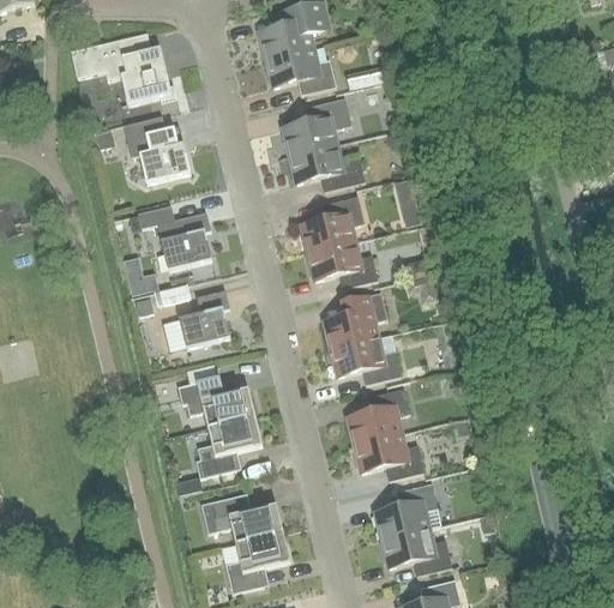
[(0,0),(0,46),(1,46),(0,42),(0,11),(35,2),(34,0),(0,0)]
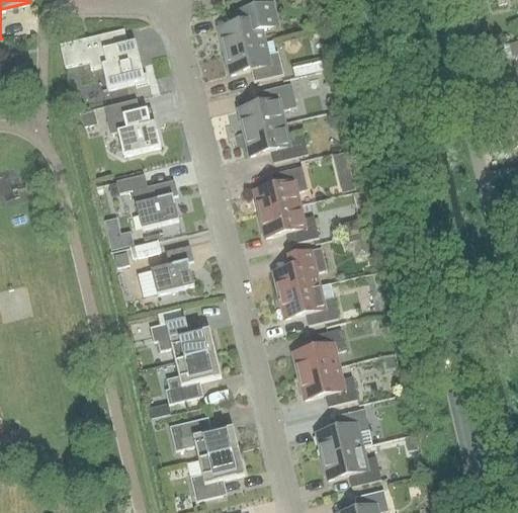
[(261,27),(272,24),(279,23),(274,0),(237,9),(240,20),(219,25),(225,50),(264,39),(261,27)]
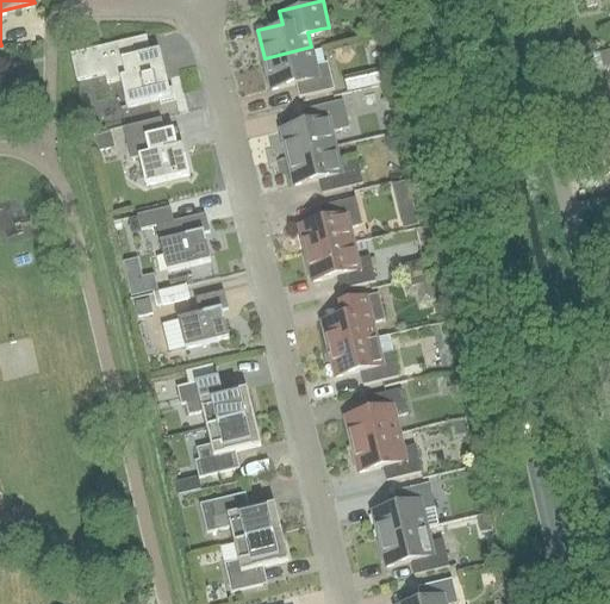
[(145,32),(117,39),(69,50),(76,76),(104,69),(106,79),(120,75),(126,103),(159,95),(160,99),(174,95),(172,83),(168,85),(160,47),(150,49),(145,32)]
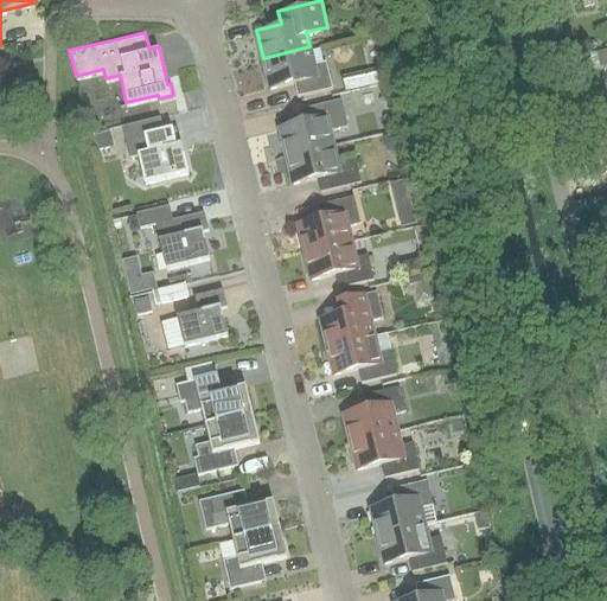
[(313,62),(310,46),(263,58),(269,85),(294,80),(296,94),(332,85),(326,58),(313,62)]
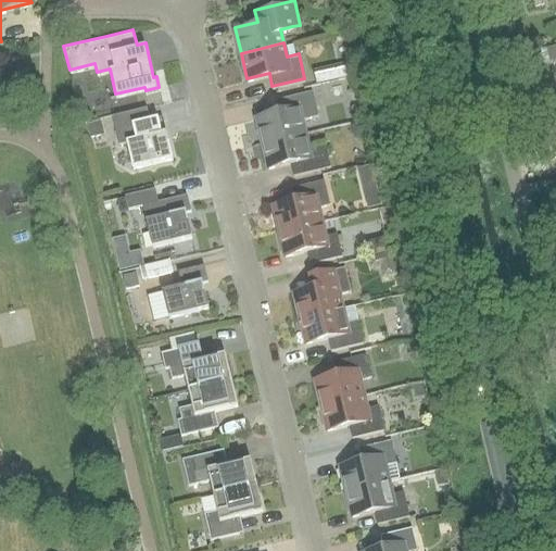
[(262,140),(305,129),(302,116),(318,112),(313,88),(275,97),(278,109),(255,114),(262,140)]
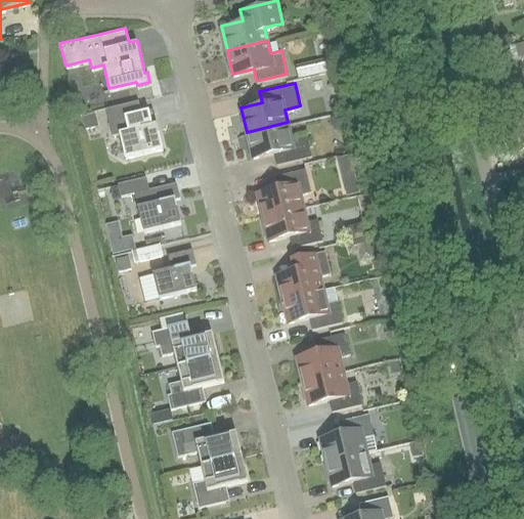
[(153,107),(141,111),(138,98),(104,106),(111,133),(119,131),(125,156),(163,146),(153,107)]
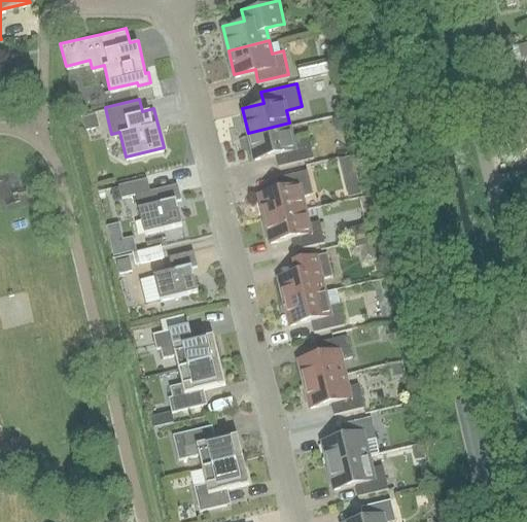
[(292,136),(289,123),(248,133),(254,157),(275,151),(278,164),(313,155),(308,132),(292,136)]
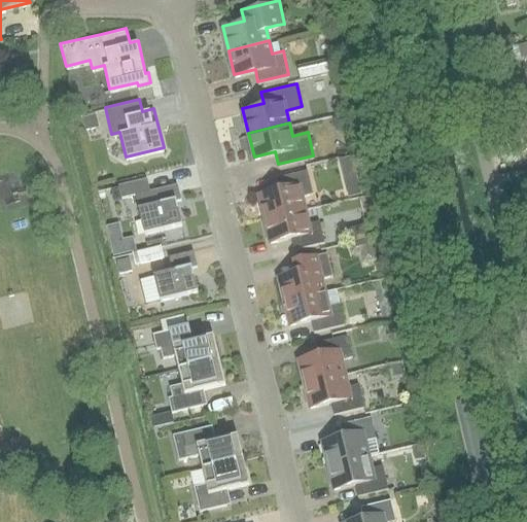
[(341,153),(352,190),(364,187),(353,150),(341,153)]
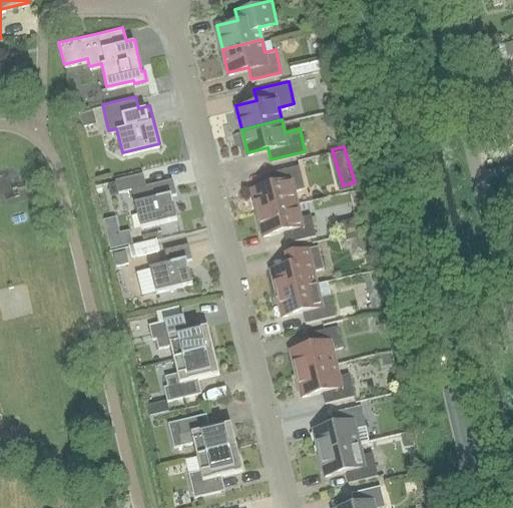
[(257,210),(297,200),(294,188),(304,186),(299,163),(269,170),(272,181),(251,186),(257,210)]
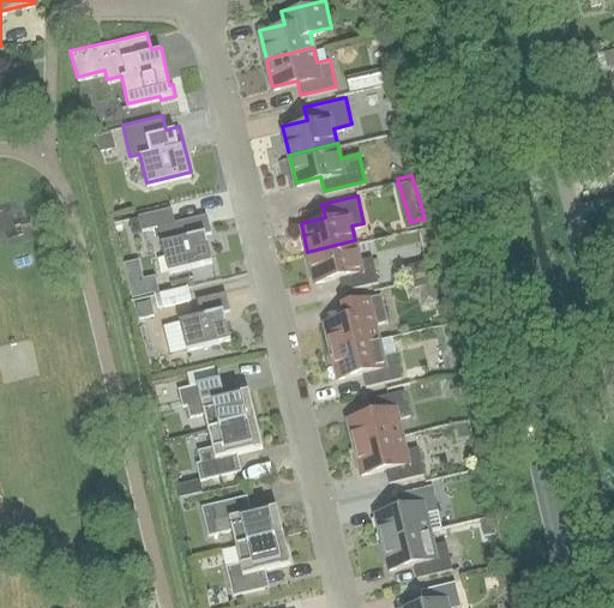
[(205,232),(210,230),(206,211),(174,220),(170,205),(138,212),(142,228),(157,224),(168,270),(211,259),(205,232)]
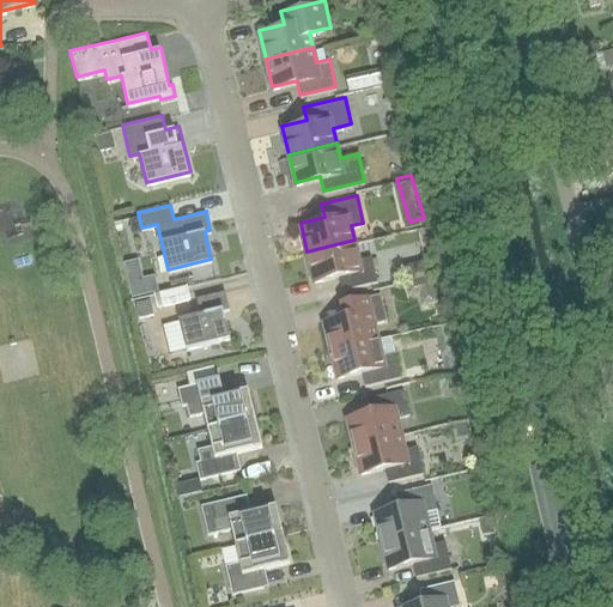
[(358,258),(354,240),(307,252),(314,279),(339,273),(341,287),(377,279),(371,254),(358,258)]
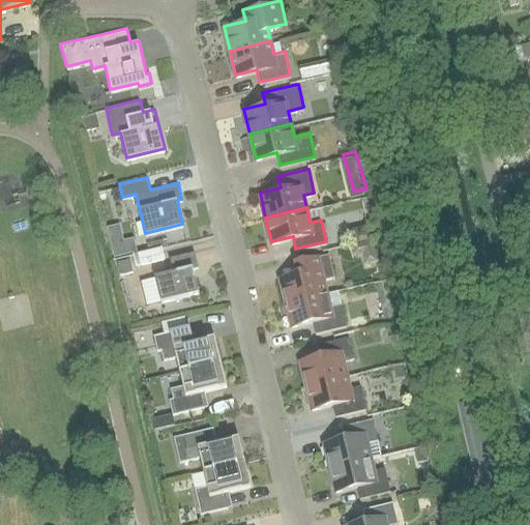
[(193,266),(198,265),(194,250),(169,256),(173,270),(154,274),(160,300),(199,291),(193,266)]
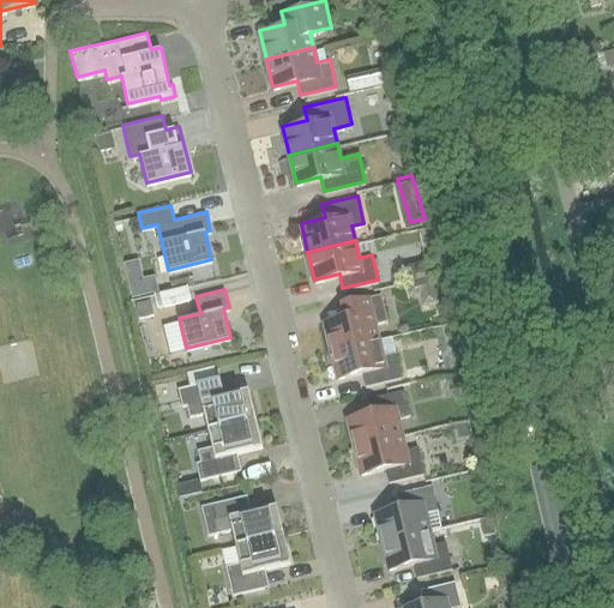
[(331,348),(378,337),(374,321),(387,319),(380,292),(345,300),(349,314),(324,320),(331,348)]
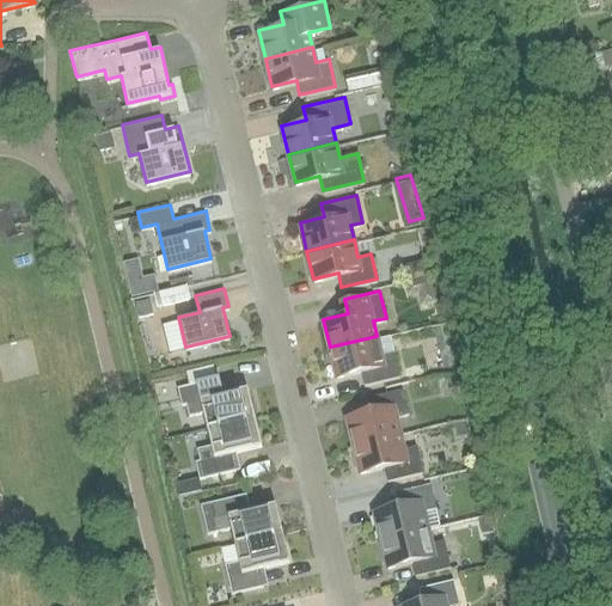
[(380,353),(377,336),(330,347),(336,375),(361,369),(365,383),(399,374),(393,349),(380,353)]
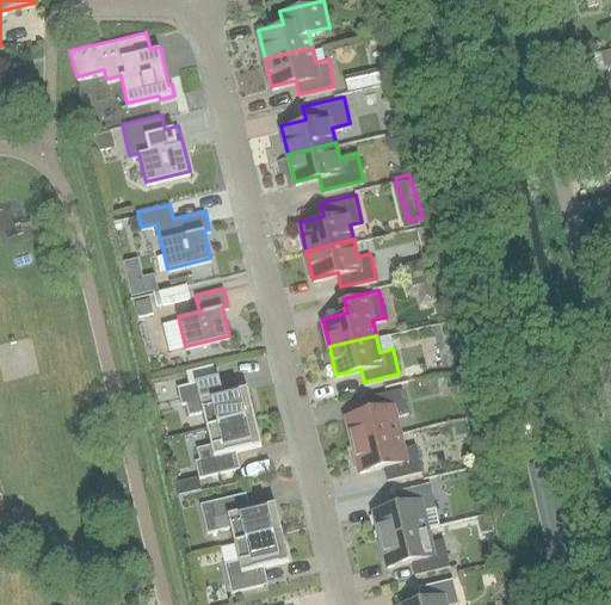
[(217,375),(177,384),(180,401),(185,401),(189,412),(203,409),(207,425),(254,414),(247,386),(222,391),(217,375)]
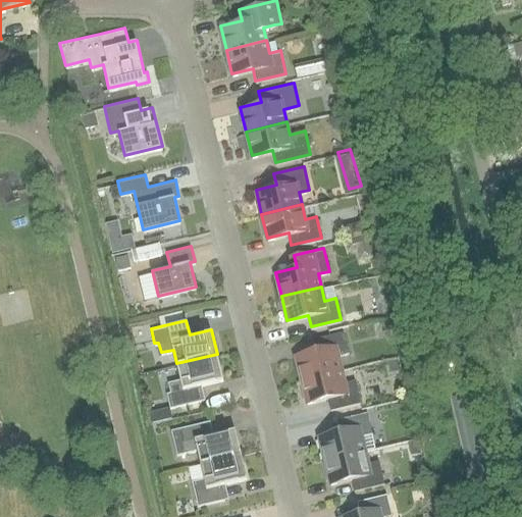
[(301,377),(341,368),(337,354),(349,351),(344,329),(313,337),(316,349),(295,354),(301,377)]
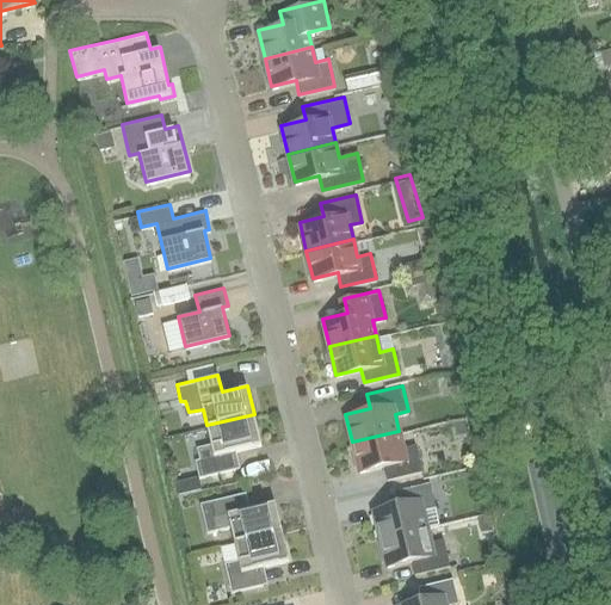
[(254,414),(207,425),(210,442),(196,445),(199,457),(195,458),(198,475),(234,467),(230,450),(260,443),(254,414)]
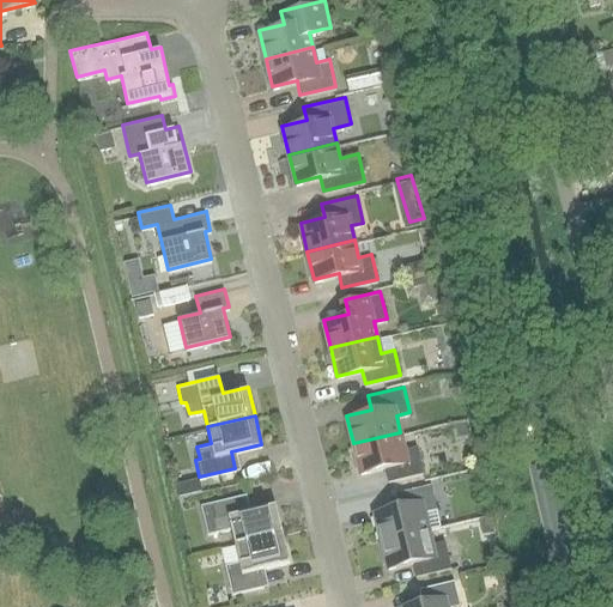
[(404,447),(400,432),(353,443),(360,472),(384,466),(388,479),(423,471),(417,444),(404,447)]
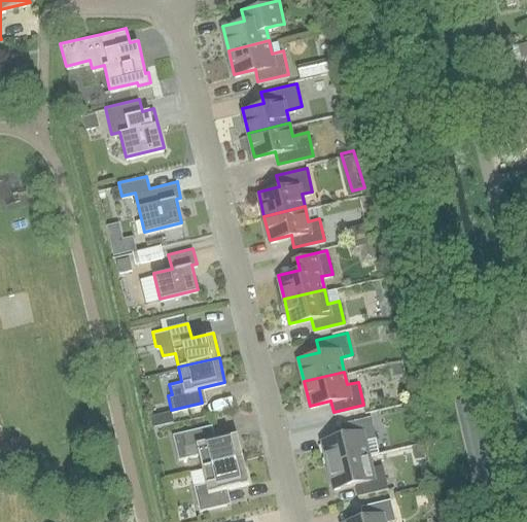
[(327,462),(369,453),(364,439),(376,436),(371,414),(340,421),(343,433),(321,439),(327,462)]
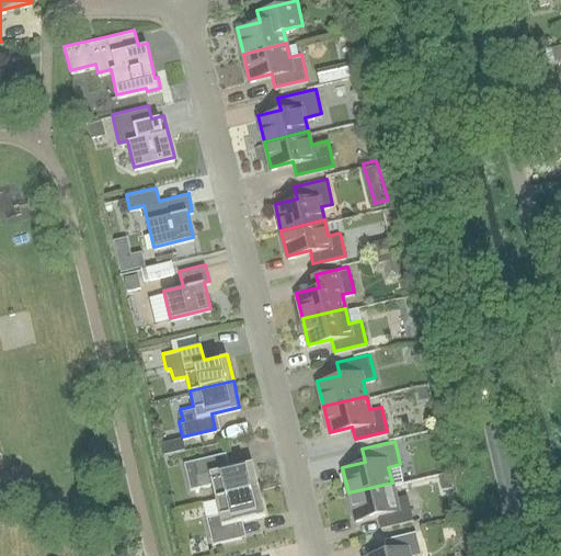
[(212,481),(215,497),(259,487),(252,461),(225,467),(220,452),(184,461),(191,487),(212,481)]
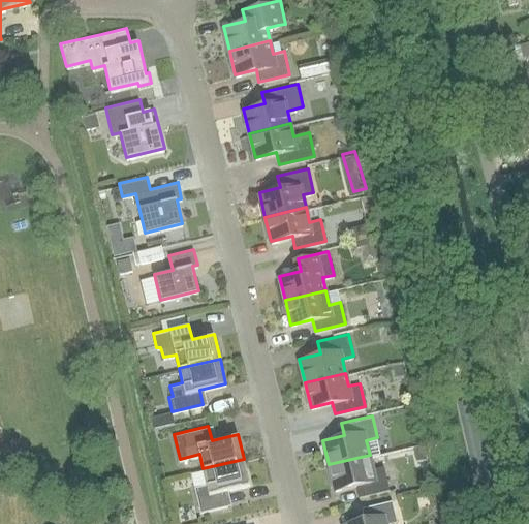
[(373,467),(370,455),(329,464),(335,489),(355,484),(359,496),(390,488),(383,465),(373,467)]
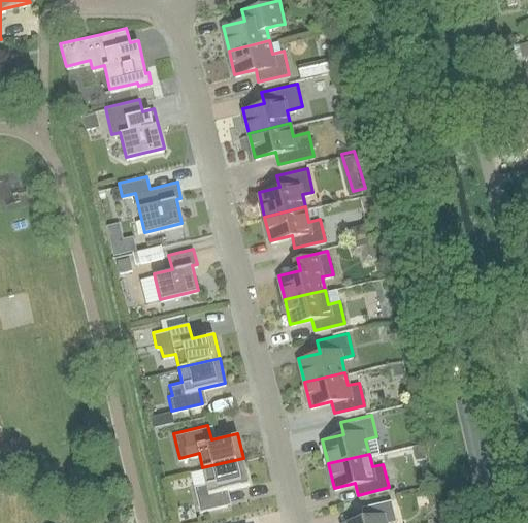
[(250,483),(243,458),(202,467),(205,482),(193,485),(199,510),(226,503),(223,489),(250,483)]
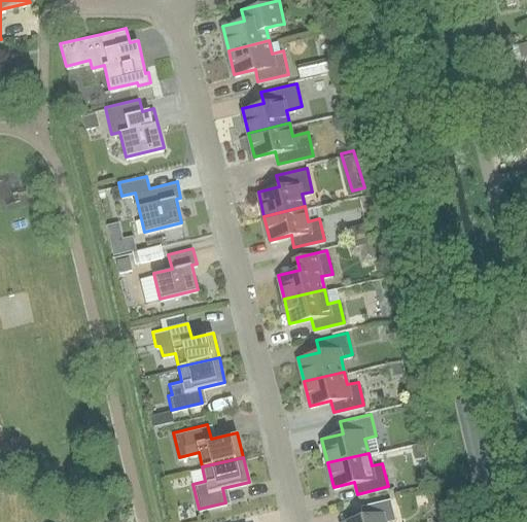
[(342,521),(341,521),(384,521),(395,518),(390,497),(359,505),(362,516),(342,521)]
